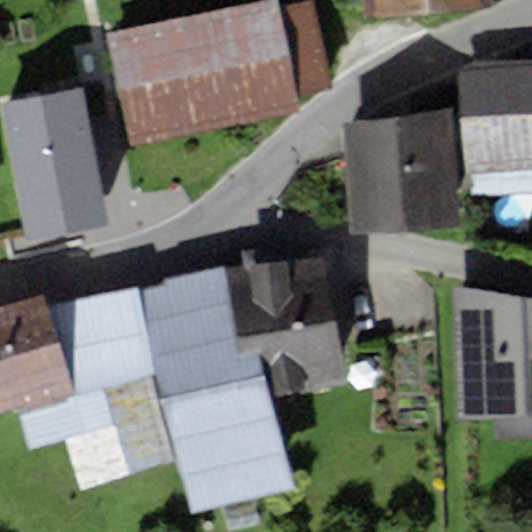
[(276,0),(271,0),(108,33),(132,148),(301,112),(298,97),(331,89),(314,1),(278,8),(276,0)]
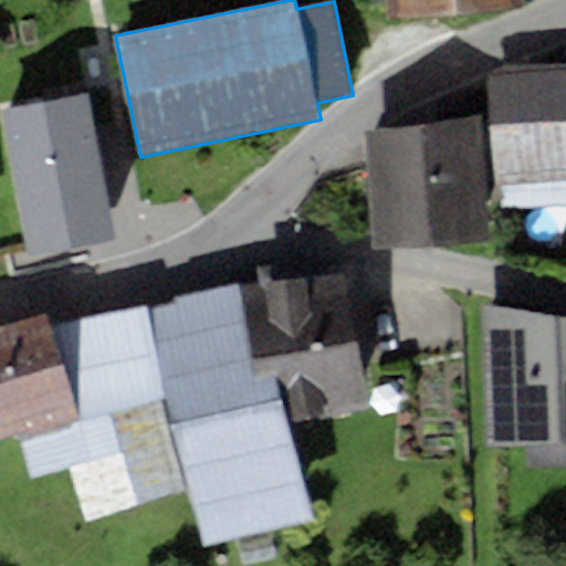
[(387,0),(389,22),(521,11),(520,0),(387,0)]
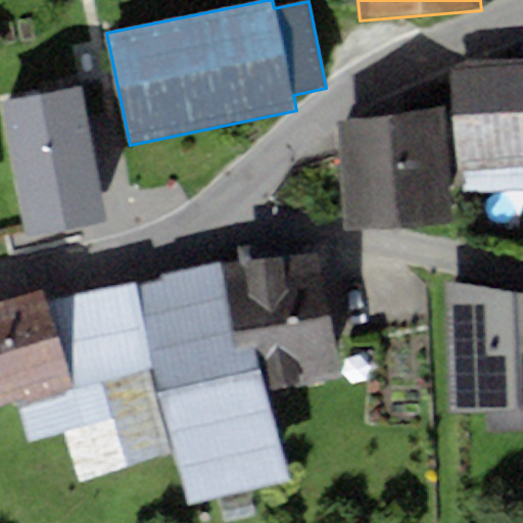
[(522,56),(469,59),(450,70),(457,176),(465,175),(522,172),(522,56)]
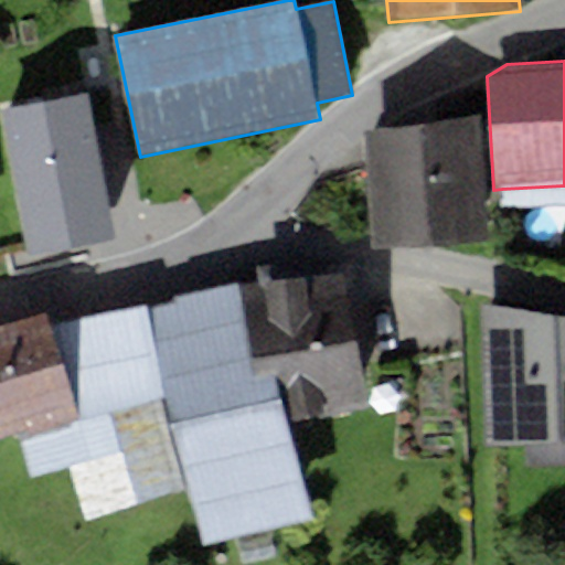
[(88,94),(0,112),(30,257),(118,240),(88,94)]
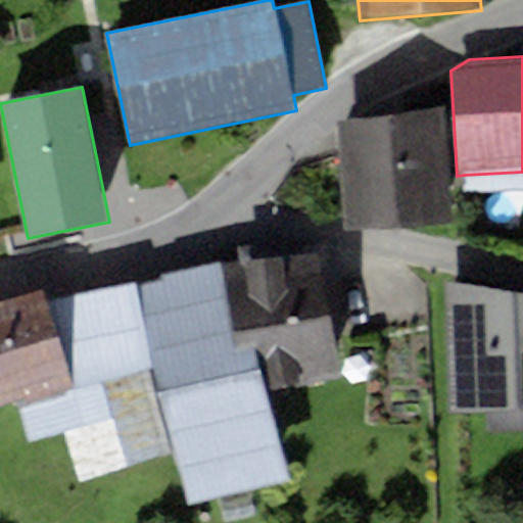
[(444,106),(340,124),(346,229),(452,224),(444,106)]
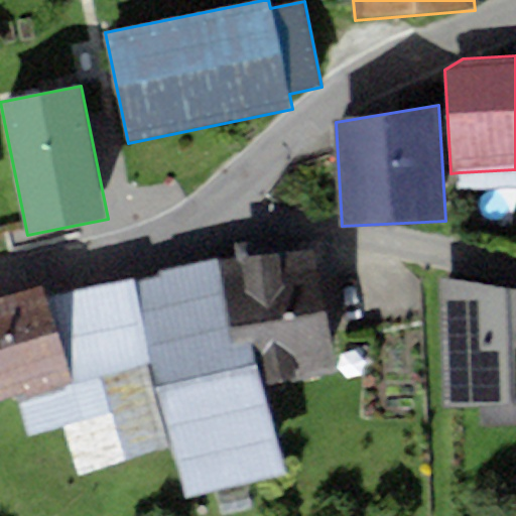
[(515,169),(459,172),(460,191),(515,188),(515,169)]
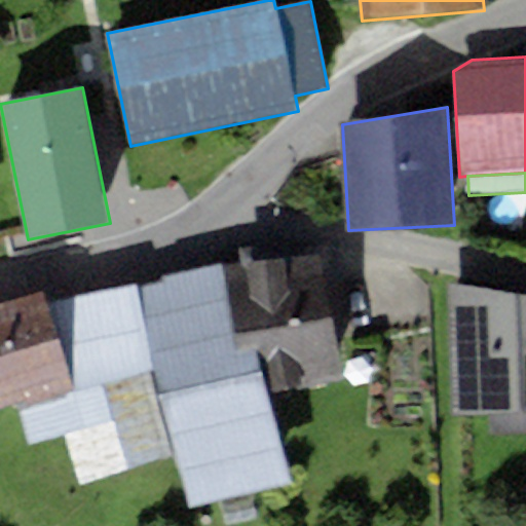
[(241,261),(221,264),(240,351),(258,348),(268,392),(344,377),(318,252),(290,256),(288,246),(239,251),(241,261)]
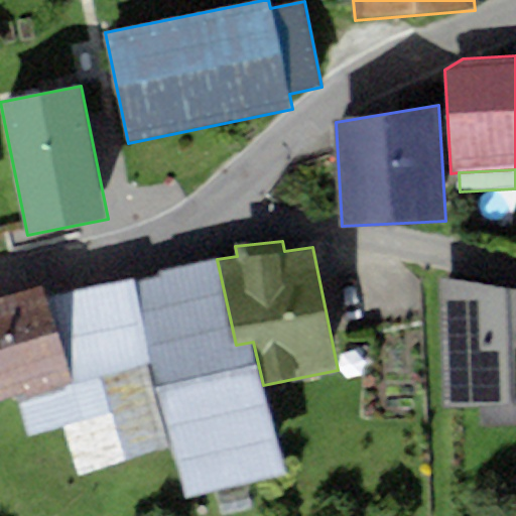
[(217,259),(135,278),(152,371),(186,500),(286,475),(263,385),(253,342),(236,345),(217,259)]
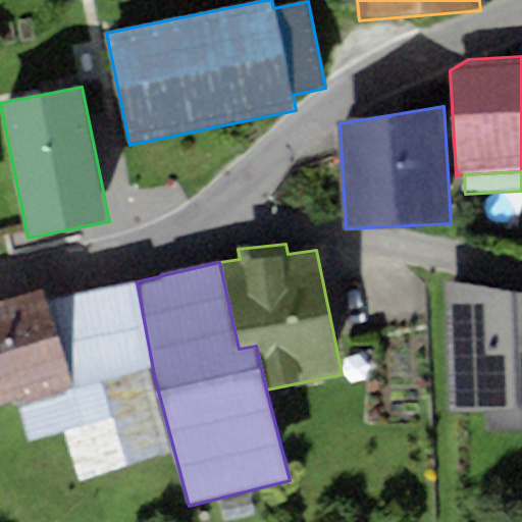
[(521,291),(445,280),(449,414),(521,410),(521,291)]
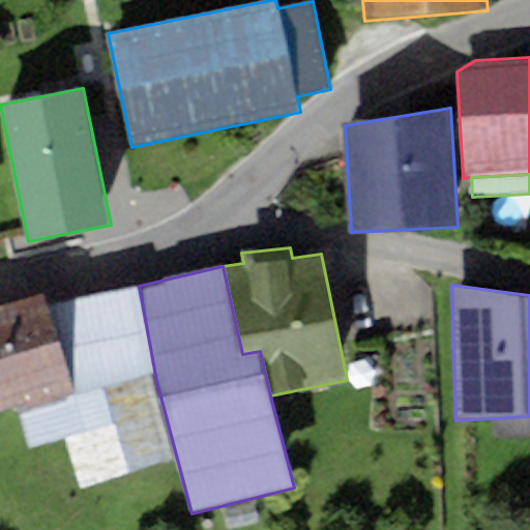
[(156,381),(139,286),(47,305),(80,389),(17,408),(29,449),(65,439),(121,425),(113,389),(147,382),(156,381)]
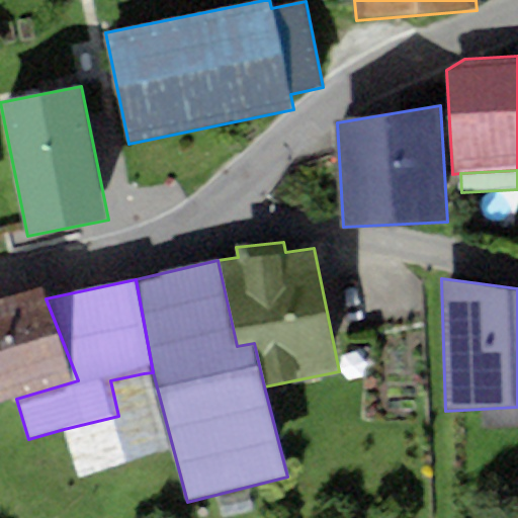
[(41,286),(0,298),(0,404),(16,399),(78,380),(46,298),(41,286)]
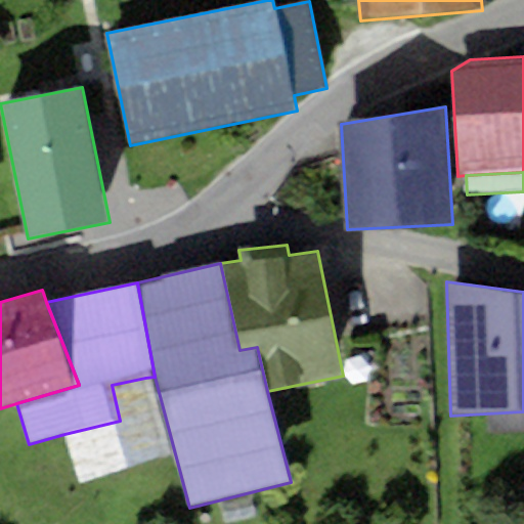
[(120,421),(64,434),(81,483),(164,456),(145,378),(112,385),(120,421)]
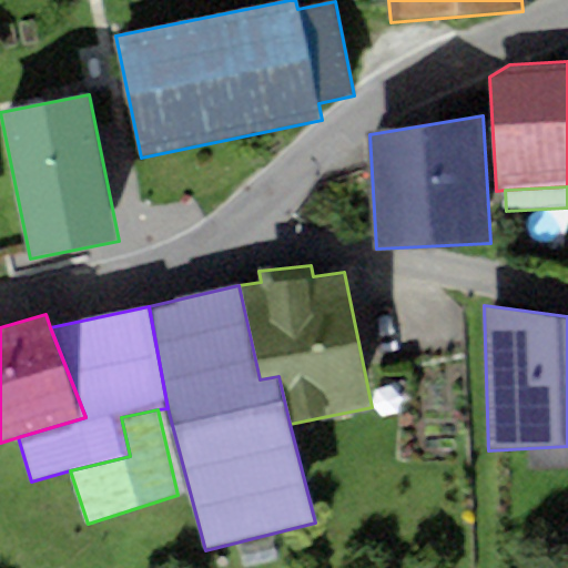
All buildings are outlined.
